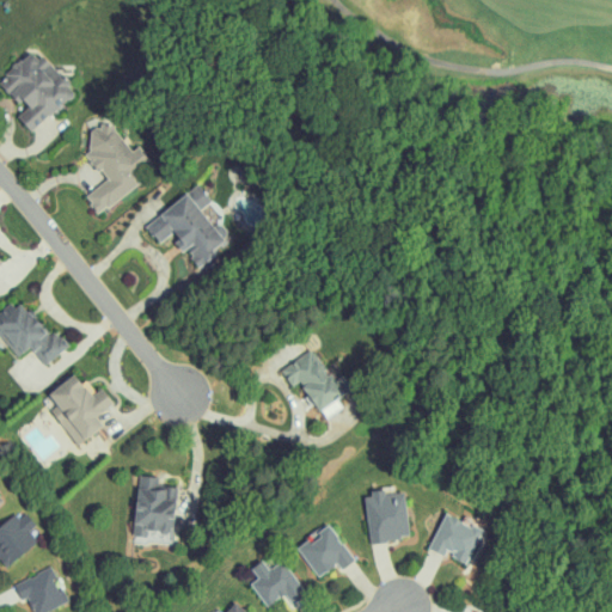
[(75,96),(38,48),(0,77),(0,79),(23,110),(17,115),(29,132),(75,96)]
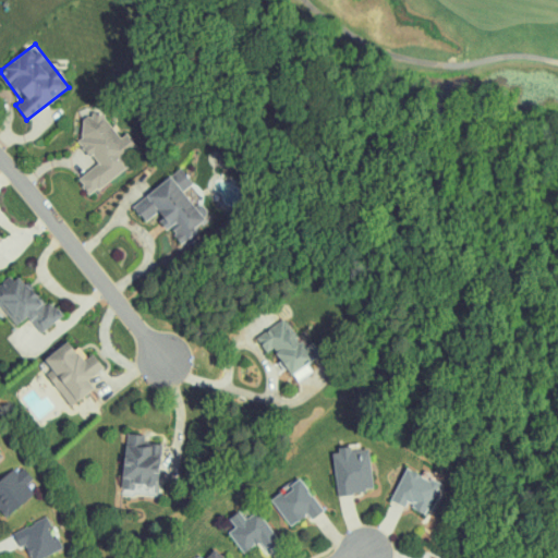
[(77,178),(88,195),(131,165),(124,155),(136,147),(125,133),(119,138),(100,111),(94,117),(86,106),(74,114),(87,132),(77,140),(96,165),(77,178)]
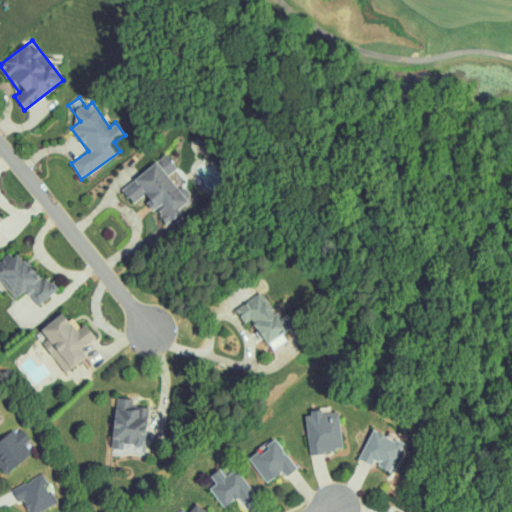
[(121,188),(132,203),(143,196),(153,210),(155,209),(166,224),(182,212),(177,206),(191,197),(183,185),(178,189),(168,176),(177,170),(167,155),(121,188)]
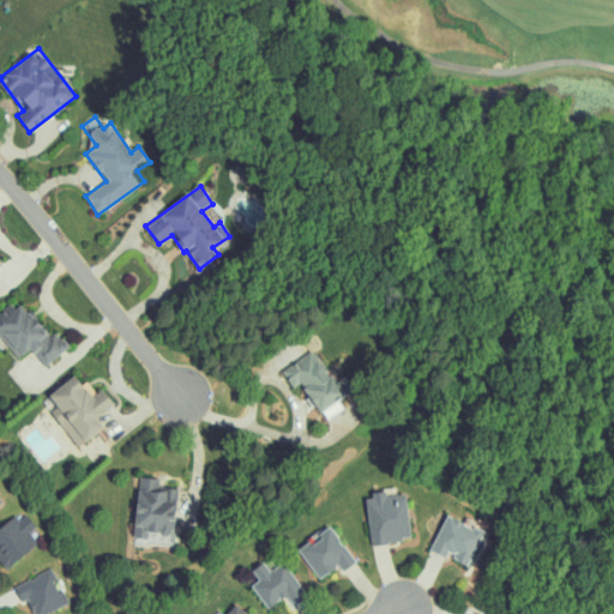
[(17,359),(30,348),(44,367),(62,353),(19,298),(0,312),(0,338),(1,338),(17,359)]
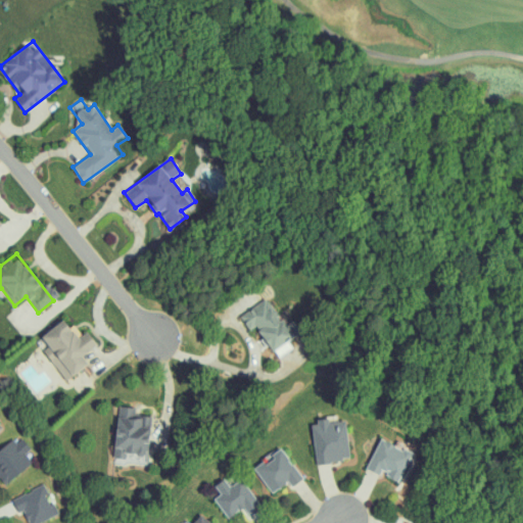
[(282,319),(278,321),(266,299),(239,315),(248,330),(255,326),(270,350),(293,336),(282,319)]
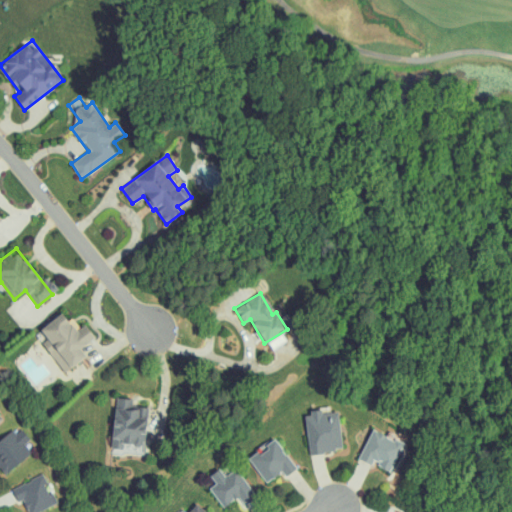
[(64,373),(86,357),(80,349),(95,338),(85,325),(79,329),(71,318),(67,322),(61,314),(40,330),(47,339),(42,343),(64,373)]
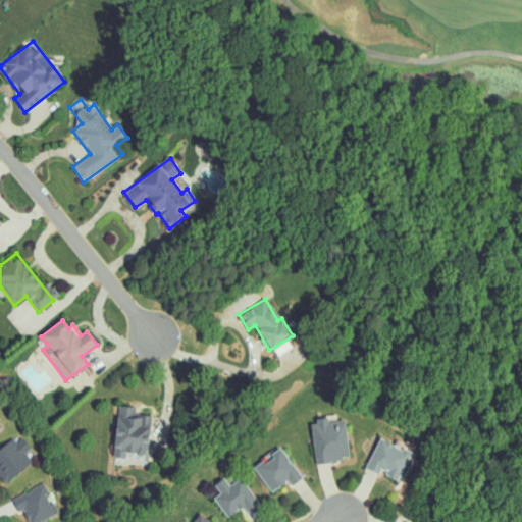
[(134,408),(118,406),(112,458),(124,459),(124,454),(135,455),(134,459),(146,460),(151,415),(133,414),(134,408)]
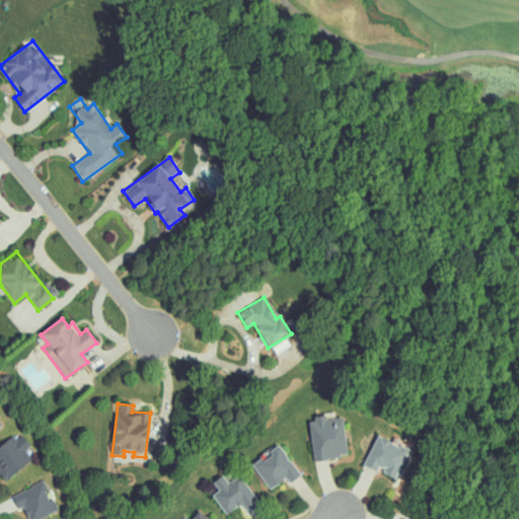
[(308,420),(314,461),(348,456),(343,418),(325,420),(325,417),(308,420)]
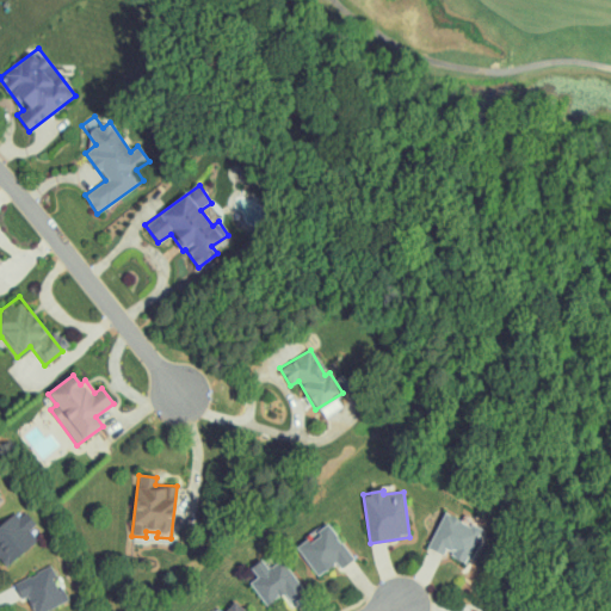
[(36,524),(20,507),(0,526),(0,559),(7,567),(37,539),(29,531),(36,524)]
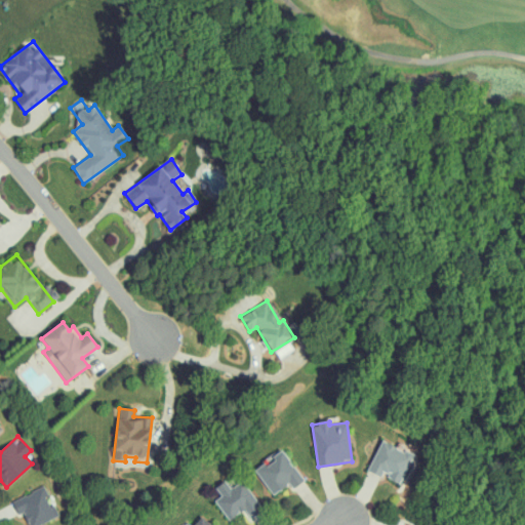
[(400,483),(413,455),(381,440),(368,471),(380,477),(381,475),(400,483)]
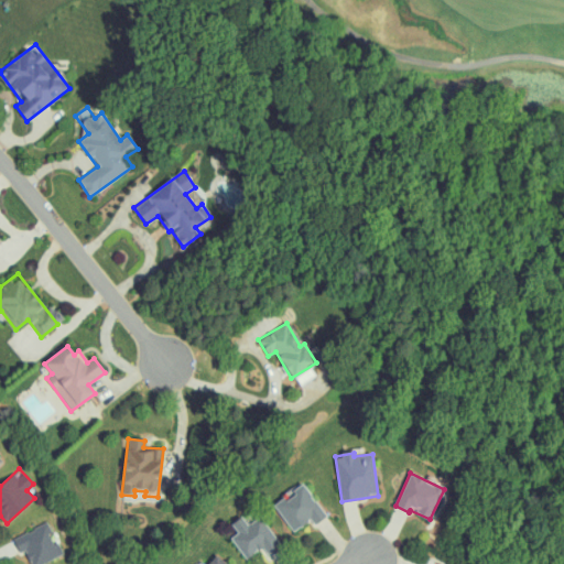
[(292,532),(311,521),(314,525),(325,518),(304,484),(273,502),(292,532)]
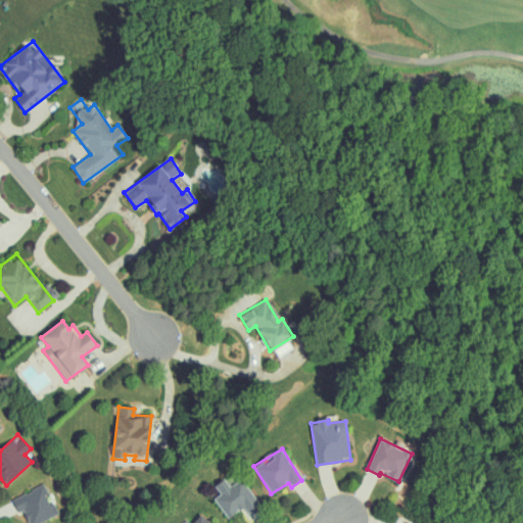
[(214,500),(228,519),(243,508),(249,517),(262,508),(241,479),(229,487),(224,479),(214,486),(220,494),(214,500)]
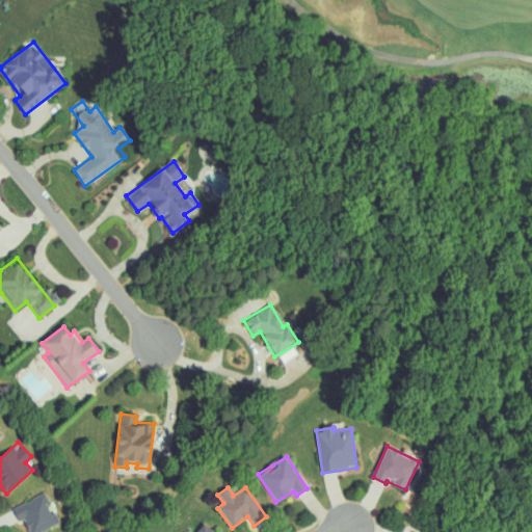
[(19,523),(24,521),(28,531),(42,531),(58,525),(45,493),(11,507),(19,523)]
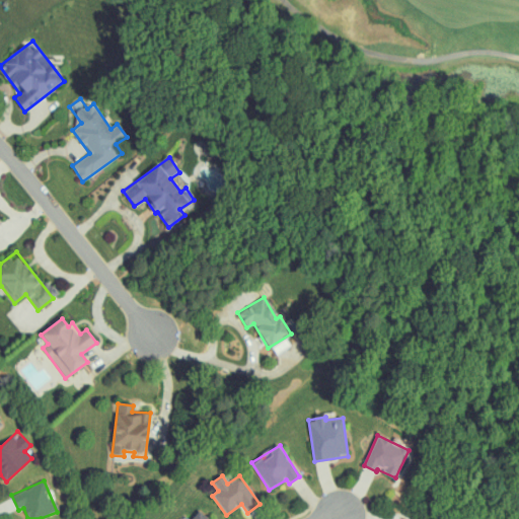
All buildings are outlined.
